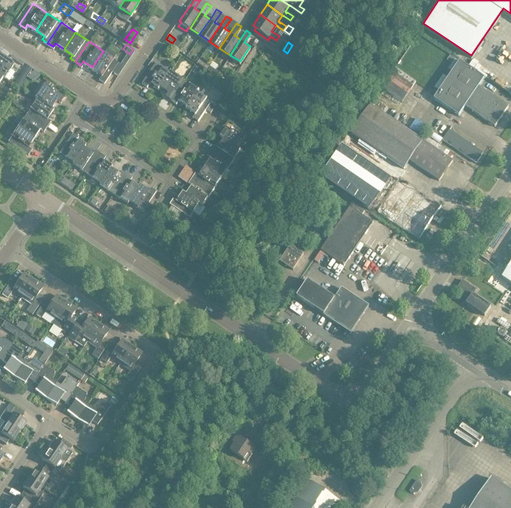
[(0,72),(3,74),(2,74),(4,75),(14,61),(0,51),(0,72)]
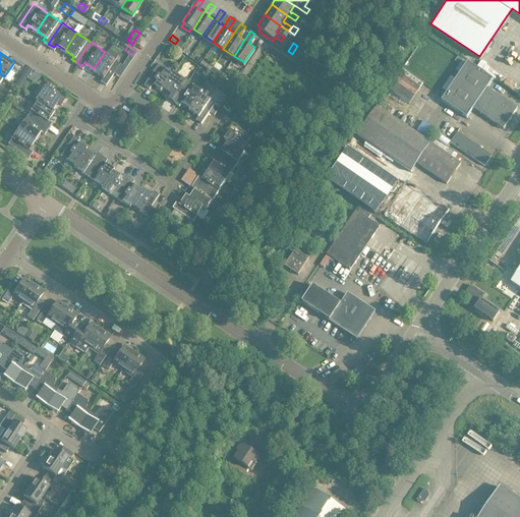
[(105,52),(94,68),(102,74),(100,78),(106,82),(116,66),(122,70),(127,62),(123,60),(121,63),(105,52)]
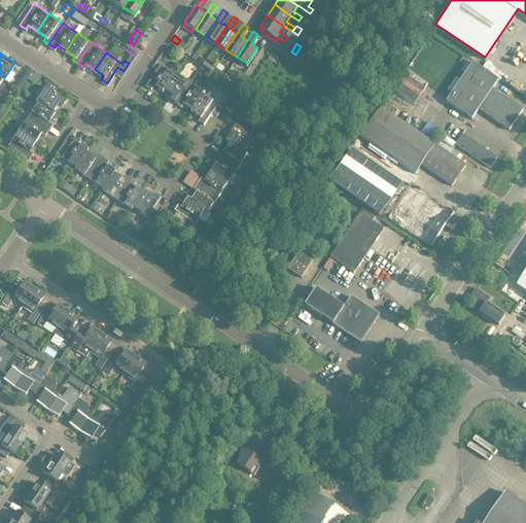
[(206,58),(203,62),(211,69),(214,65),(206,58)]
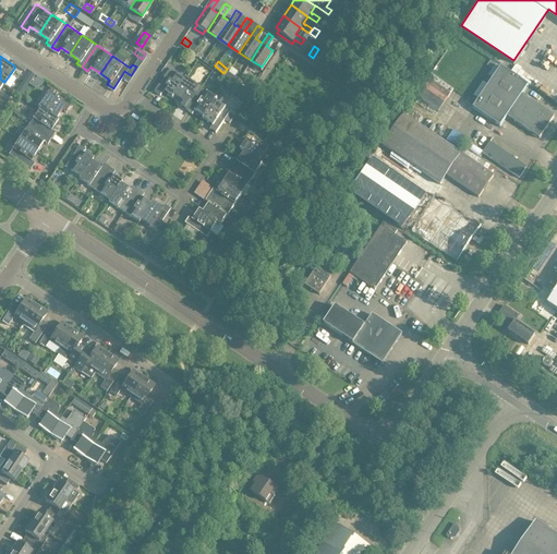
[(507,112),(540,135),(554,112),(522,91),(528,82),(500,63),(473,105),(500,123),(507,112)]
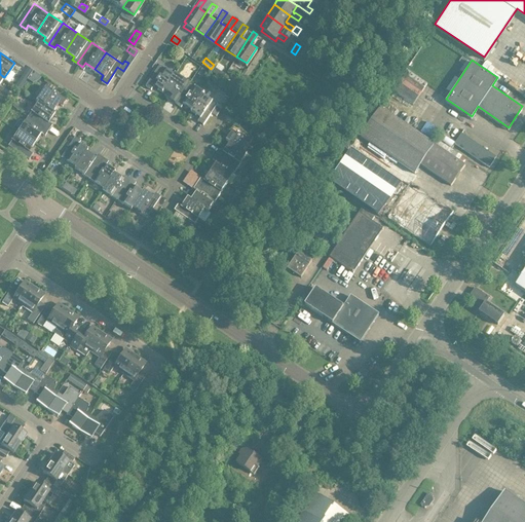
[(162,89),(163,87),(174,71),(159,62),(145,82),(151,86),(153,83),(162,89)]
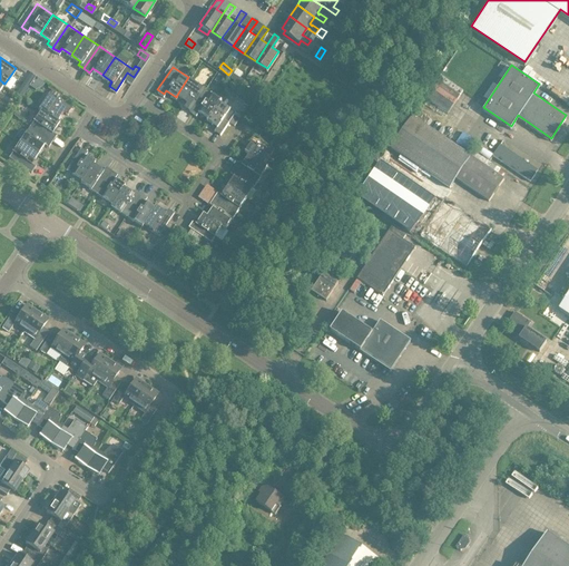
[(23,78),(29,81),(35,72),(29,69),(23,78)]
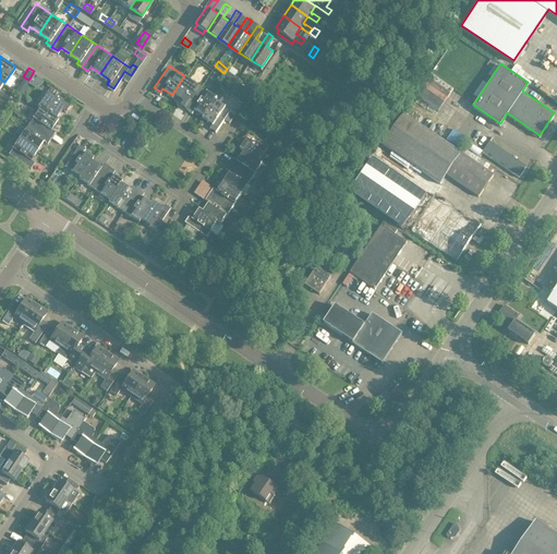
[(212,68),(207,75),(213,79),(217,71),(212,68)]
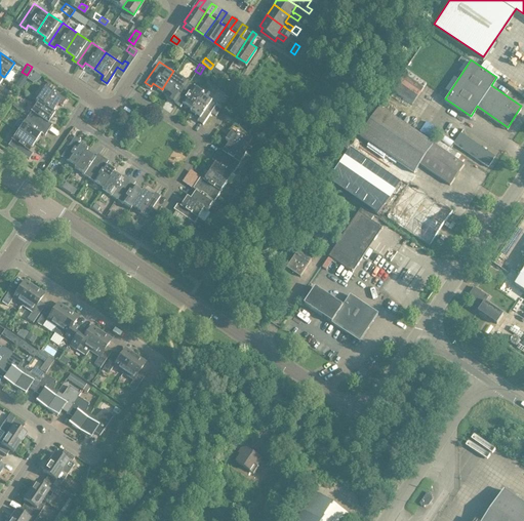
[(226,71),(220,68),(215,65),(212,69),(223,75),(226,71)]
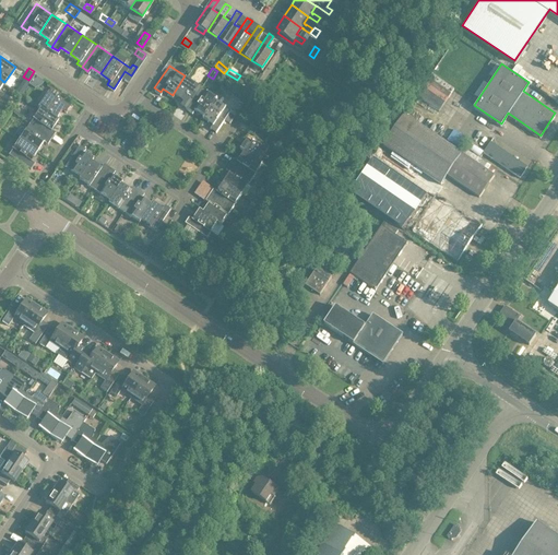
[(432,70),(429,74),(426,80),(424,84),(420,89),(417,93),(439,107),(442,103),(446,98),(448,94),(451,90),(454,85),(432,70)]
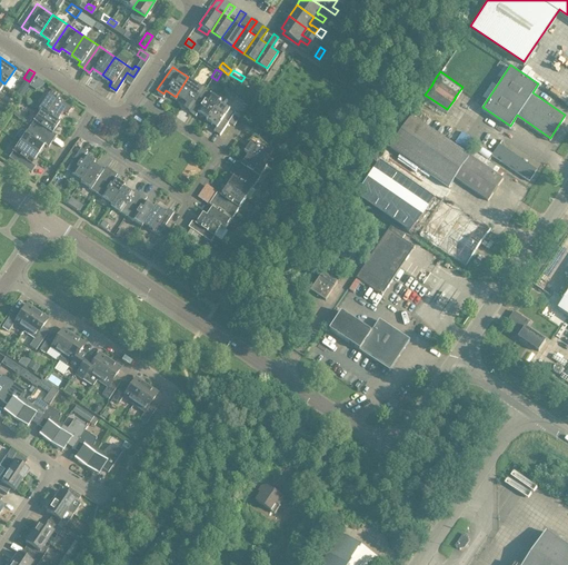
[(177,95),(187,101),(185,105),(190,109),(205,86),(189,76),(188,77),(177,95)]
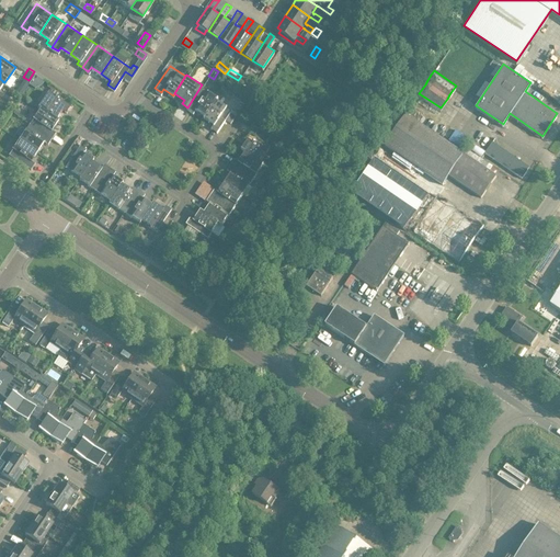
[(247,87),(251,90),(255,82),(251,79),(247,87)]
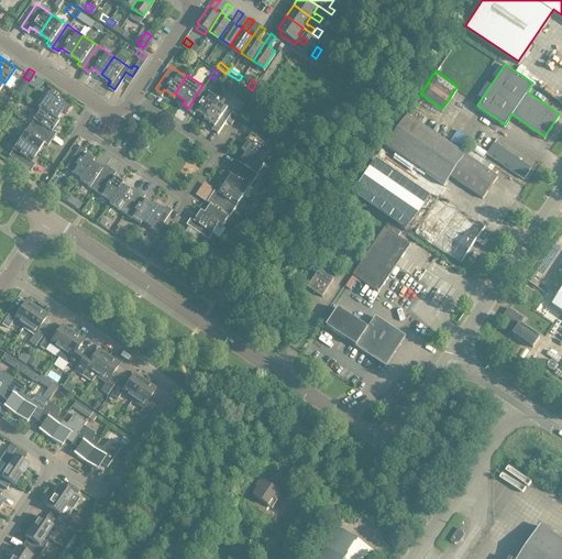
[(202,85),(188,108),(194,111),(196,108),(206,113),(217,97),(218,96),(202,85)]
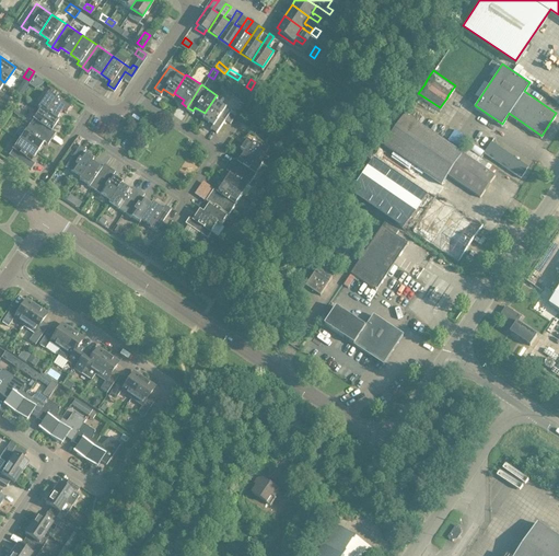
[(56,116),(62,107),(66,109),(70,104),(48,89),(37,104),(39,105),(56,116)]
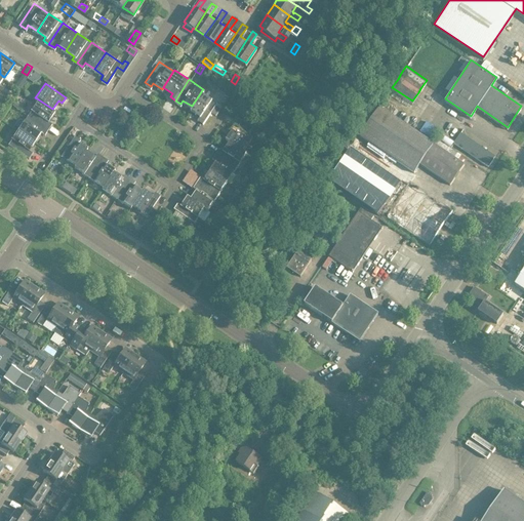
[(192,106),(191,108),(200,114),(197,117),(203,121),(216,101),(202,90),(192,106)]
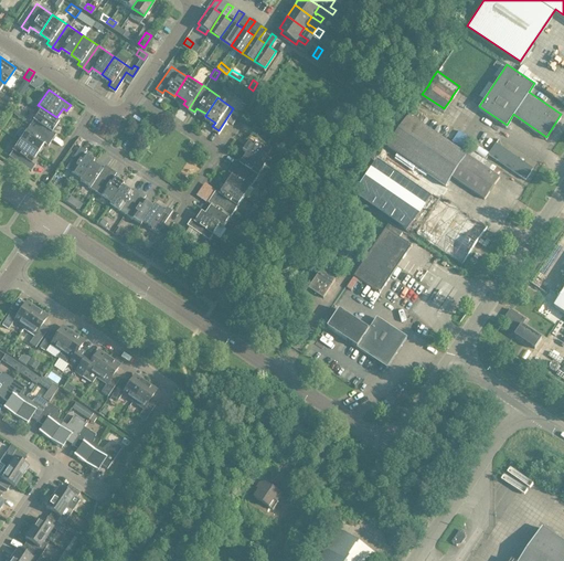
[(29,122),(52,137),(55,131),(52,128),(59,118),(56,117),(40,106),(29,122)]
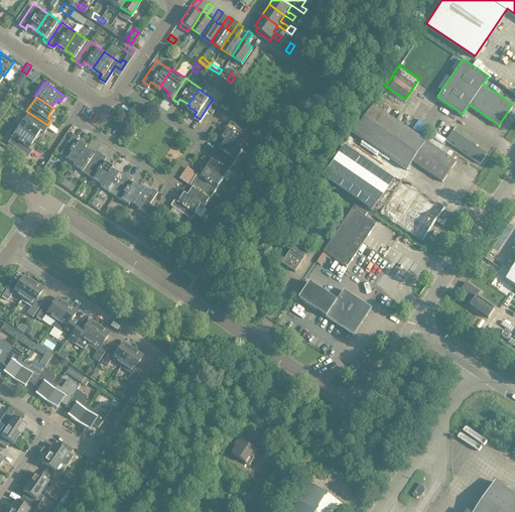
[(442,178),(456,158),(426,138),(373,103),(354,131),(406,166),(412,158),(442,178)]
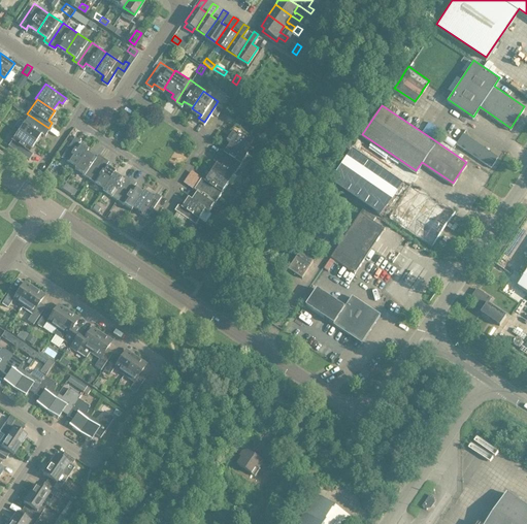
[(18,128),(35,139),(41,131),(44,133),(48,128),(27,113),(18,128)]
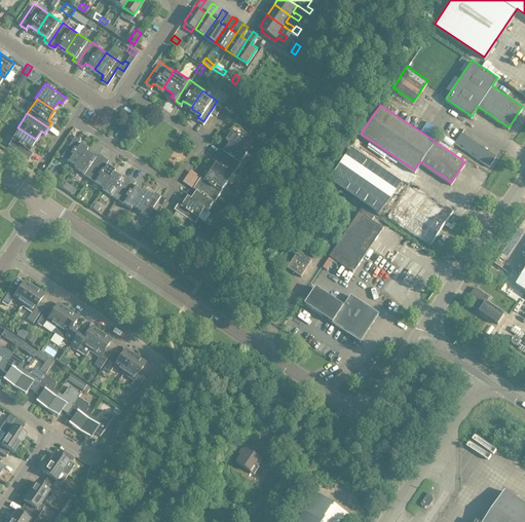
[(244,148),(254,134),(232,119),(228,125),(232,127),(226,137),(229,139),(244,148)]
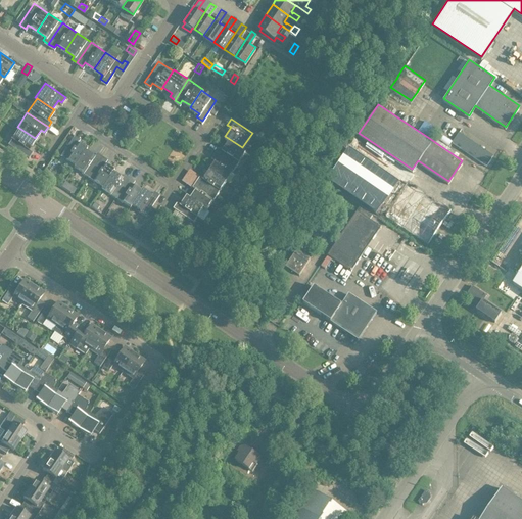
[(29,147),(35,138),(17,127),(7,141),(29,155),(33,150),(29,147)]
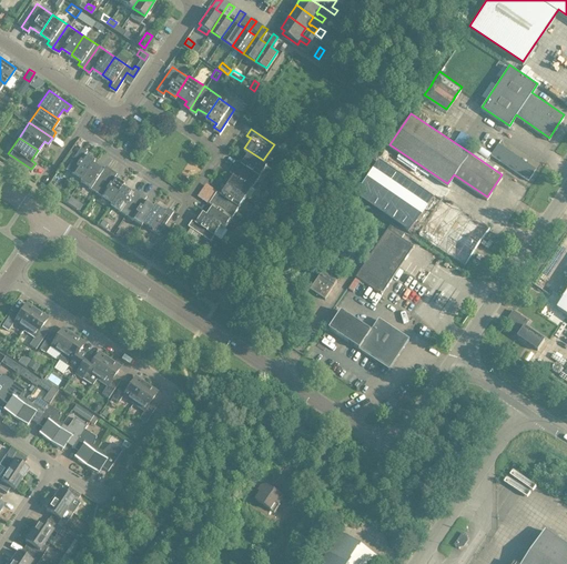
[(528,178),(536,167),(498,141),(490,152),(528,178)]
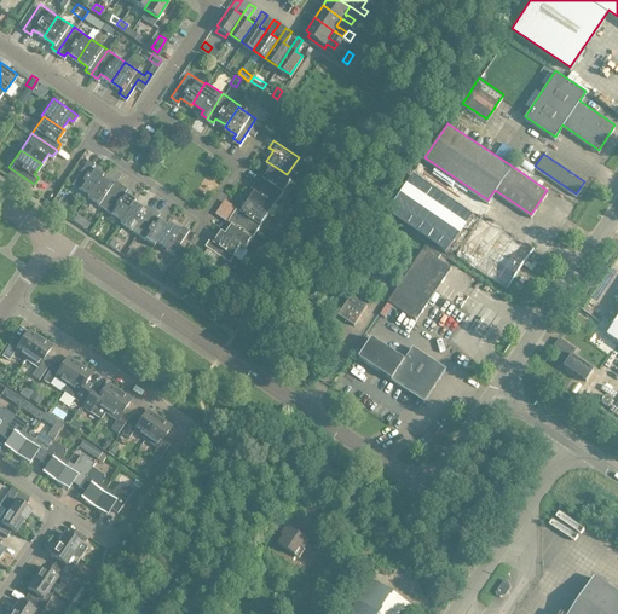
[(71,181),(88,193),(100,175),(103,173),(92,166),(94,162),(88,157),(71,181)]
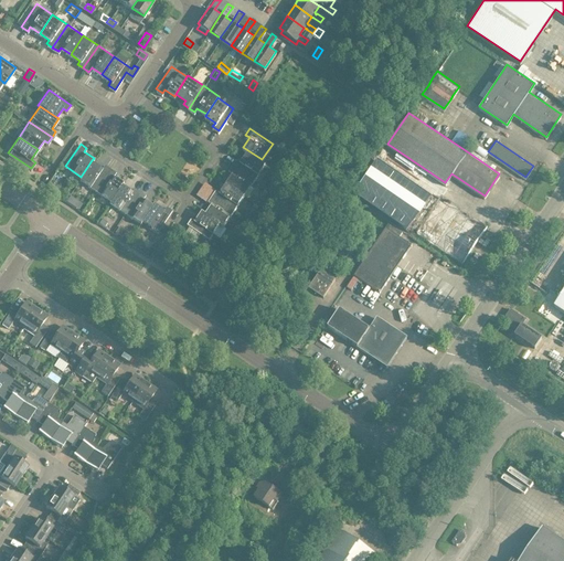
[(232,162),(255,178),(266,161),(262,159),(246,149),(240,159),(236,157),(232,162)]
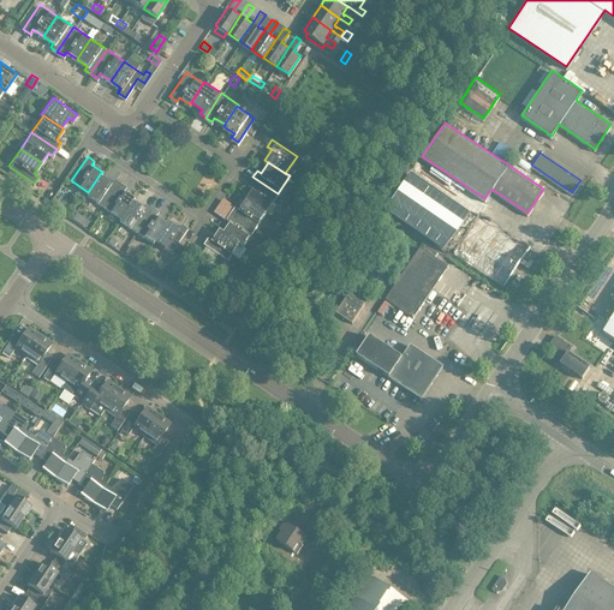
[(410,172),(385,209),(484,276),(496,257),(500,259),(505,252),(501,250),(510,238),(410,172)]
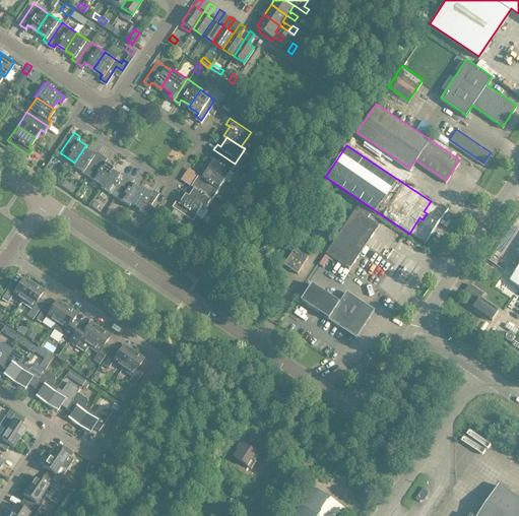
[(74,163),(73,164),(87,174),(101,153),(95,149),(93,153),(84,147),(74,163)]
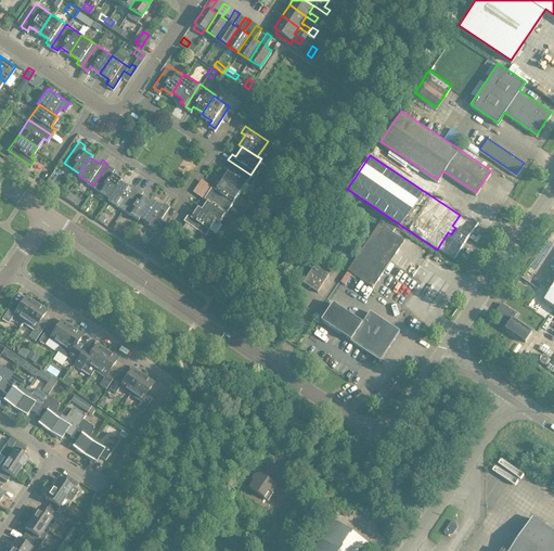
[(250,175),(228,159),(224,165),(229,168),(222,177),(240,190),(250,175)]
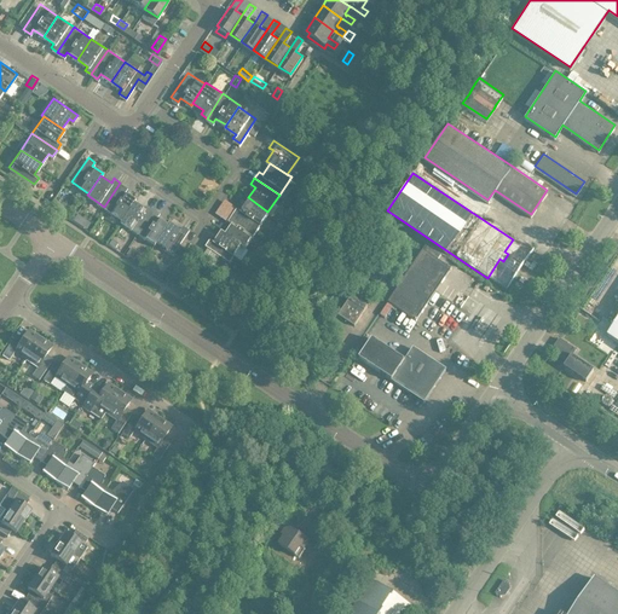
[(455,179),(451,184),(465,192),(468,187),(455,179)]
